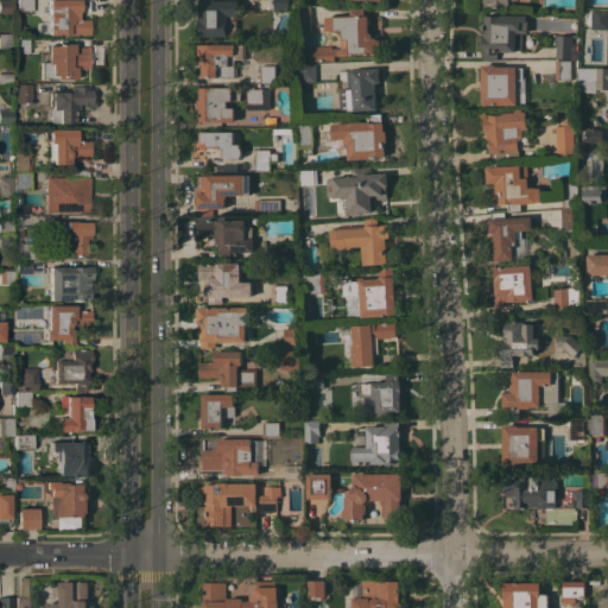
[(0,0),(10,0),(11,14),(0,14),(0,0)]
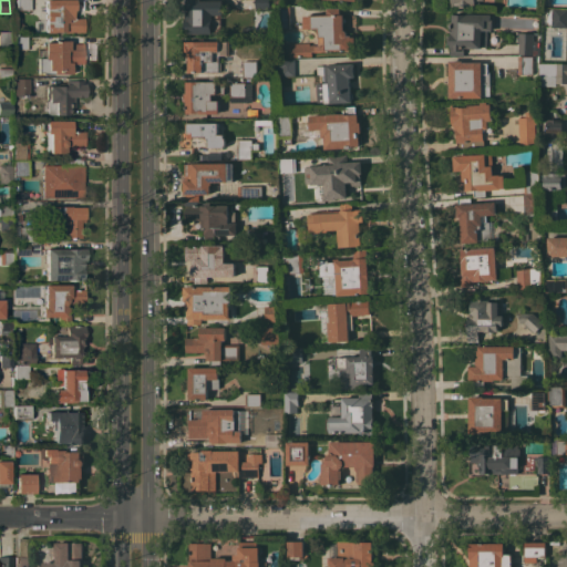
[(30,0),(30,10),(16,9),(16,0),(30,0)]
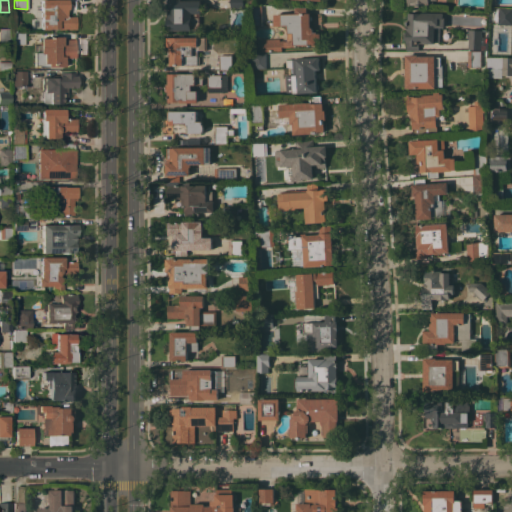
[(57,29),(48,29),(48,30),(41,31),(41,28),(39,27),(39,26),(39,25),(39,23),(40,22),(40,18),(39,18),(39,16),(39,14),(39,12),(40,12),(40,8),(39,7),(39,5),(39,3),(40,2),(40,0),(67,0),(67,11),(65,11),(65,16),(75,16),(75,30),(57,31),(57,29)]
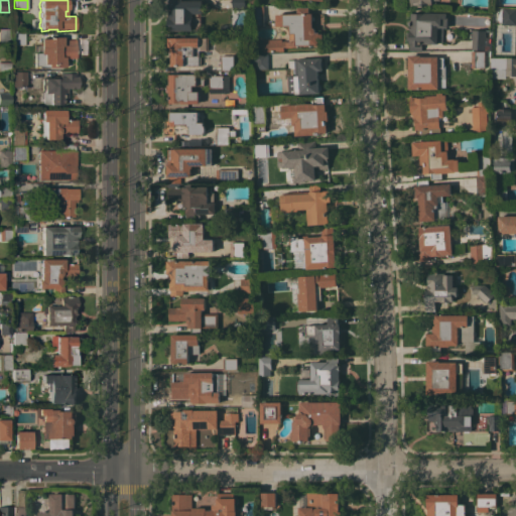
[(192,30),(168,30),(168,16),(170,16),(169,0),(181,0),(181,1),(202,0),(202,13),(194,13),(192,29),(192,30)]
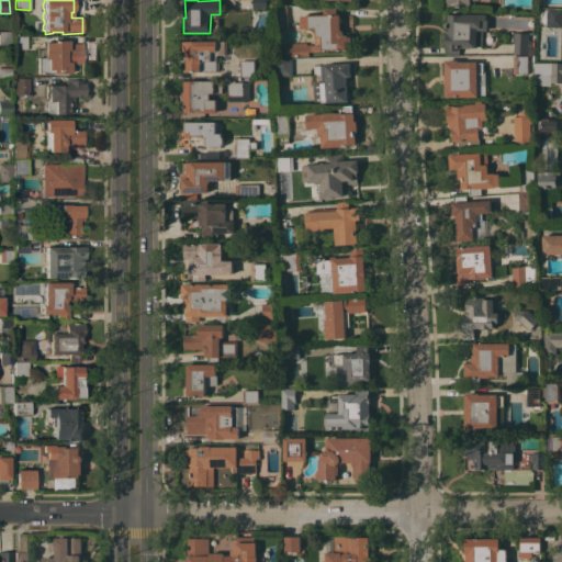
[(267,0),(267,9),(253,9),(253,0),(267,0)]
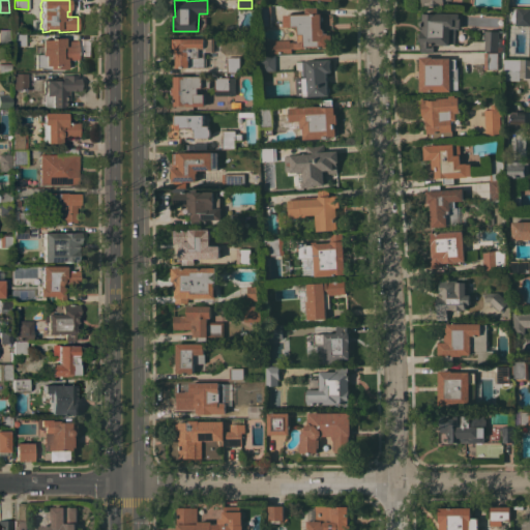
[(258,27),(258,6),(270,5),(271,26),(258,27)]
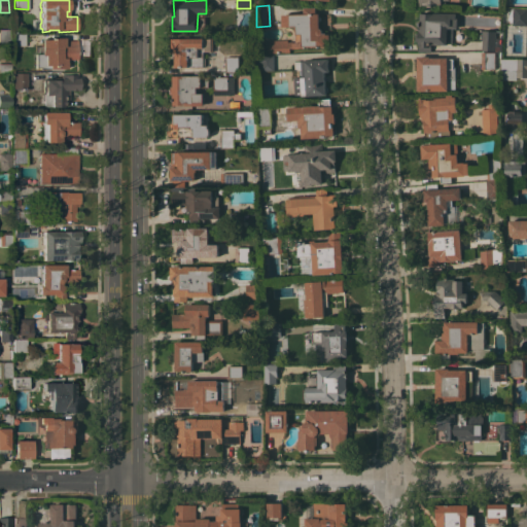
[(282,15),(289,14),(289,13),(303,13),(303,6),(319,6),(320,14),(319,14),(319,16),(320,16),(320,21),(319,21),(319,29),(321,30),(322,31),(322,33),(325,33),(326,34),(329,34),(329,47),(316,47),(316,46),(304,47),(292,48),(292,47),(290,47),(290,53),(269,54),(269,40),(288,39),(288,41),(295,41),(295,27),(289,27),(289,26),(282,27),(282,15)]
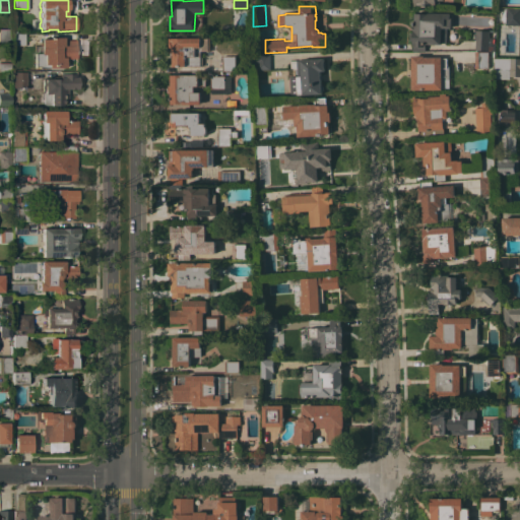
[(519,24),(506,24),(506,19),(499,19),(499,7),(506,7),(519,7),(519,24)]
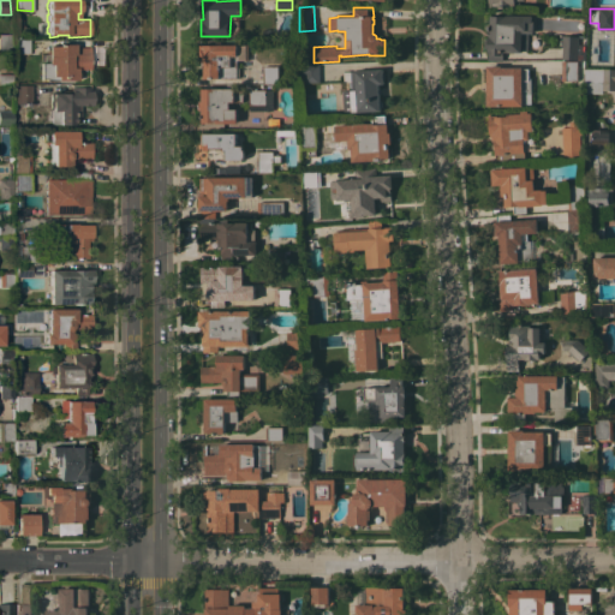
[(503,52),(503,60),(488,60),(488,49),(485,46),(485,41),(489,37),(489,25),(490,25),(490,16),(505,16),(505,15),(532,16),(532,21),(535,21),(533,33),(529,33),(527,51),(521,51),(521,52),(503,52)]
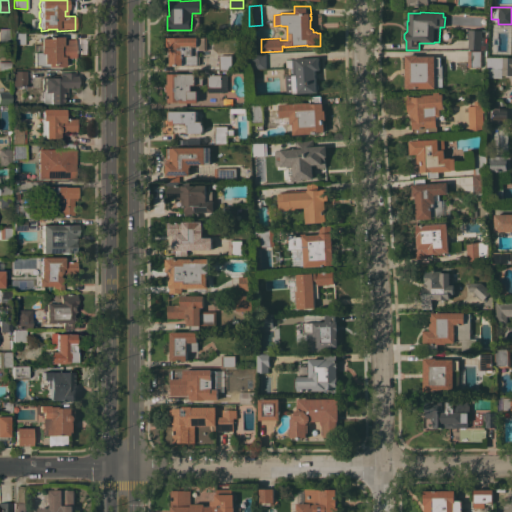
[(0,28),(10,28),(10,42),(0,42),(0,28)]
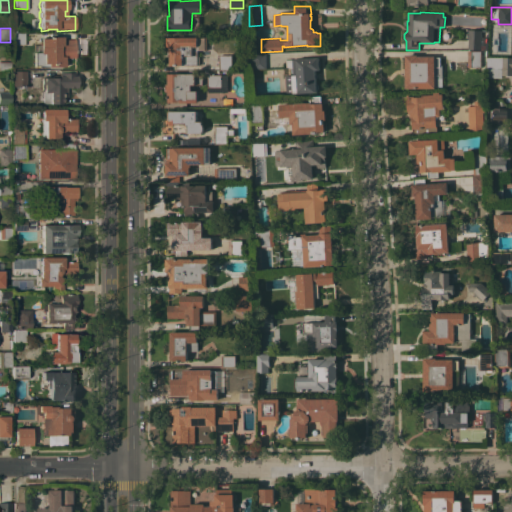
[(469,29),(483,30),(482,49),(468,49),(469,29)]
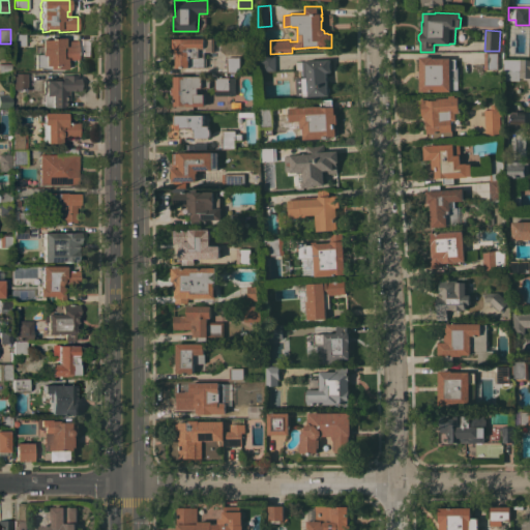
[(25,47),(11,48),(11,34),(24,34),(25,47)]
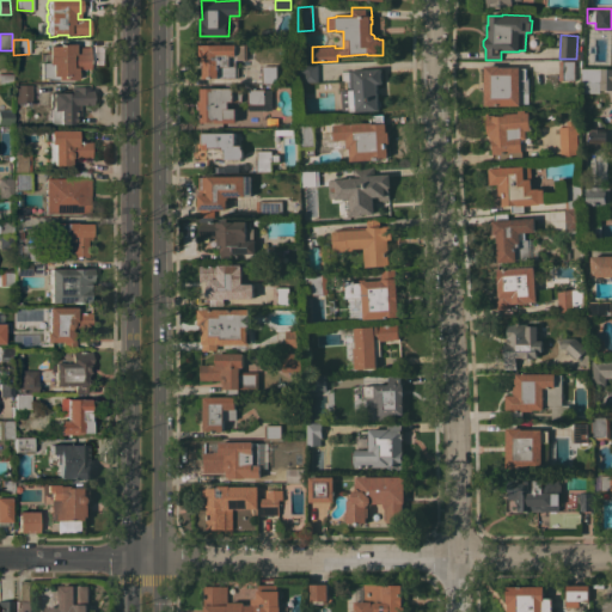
[(219,78),(203,78),(203,55),(200,55),(200,44),(214,44),(214,42),(220,41),(221,44),(244,44),(244,46),(248,46),(246,59),(244,59),(244,60),(237,60),(237,62),(236,62),(236,78),(219,78)]
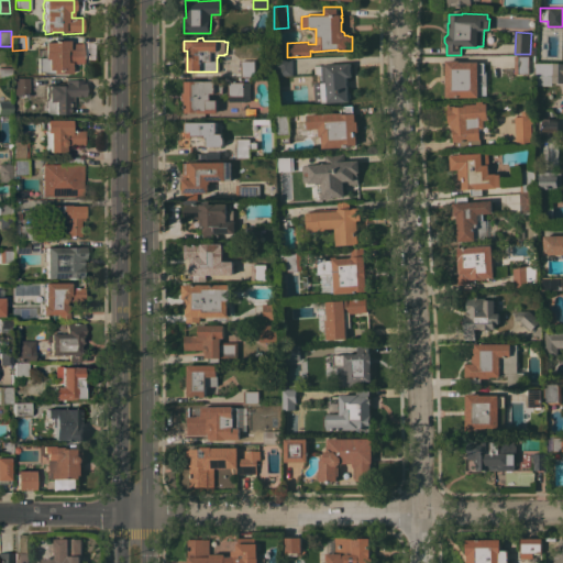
[(53,43),(53,41),(68,41),(68,44),(83,44),(83,64),(69,64),(70,74),(52,74),(42,74),(42,73),(37,73),(37,58),(37,50),(44,50),(44,43),(53,43)]
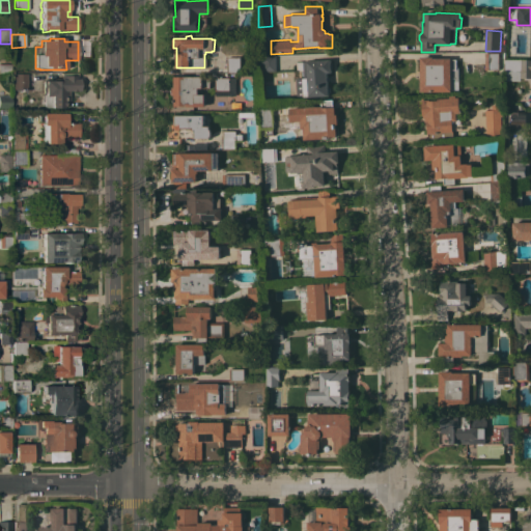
[(505,58),(530,58),(530,78),(520,78),(520,71),(504,71),(504,68),(504,67),(498,67),(498,70),(484,70),(484,53),(498,53),(498,52),(505,52),(505,55),(505,58)]
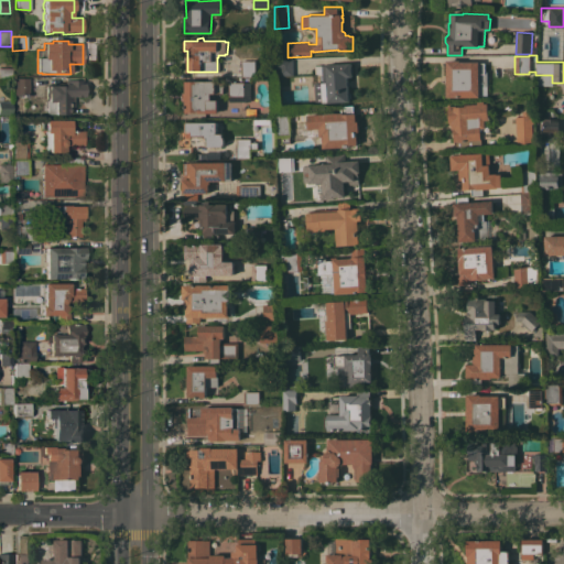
[(243,76),(241,76),(241,60),(242,60),(242,56),(255,56),(255,61),(256,61),(256,76),(249,76),(243,76)]
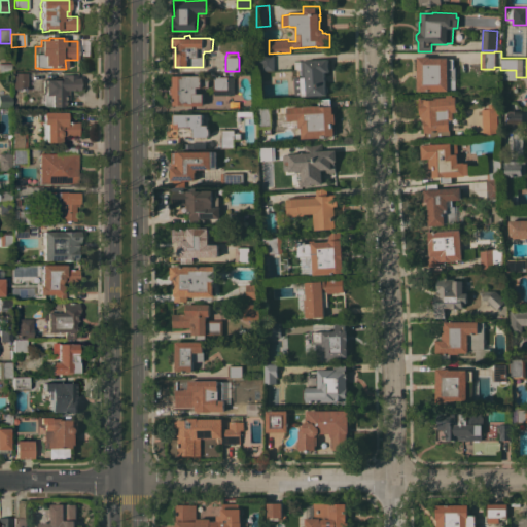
[(274,70),(261,70),(261,64),(259,64),(258,56),(273,55),(274,70)]
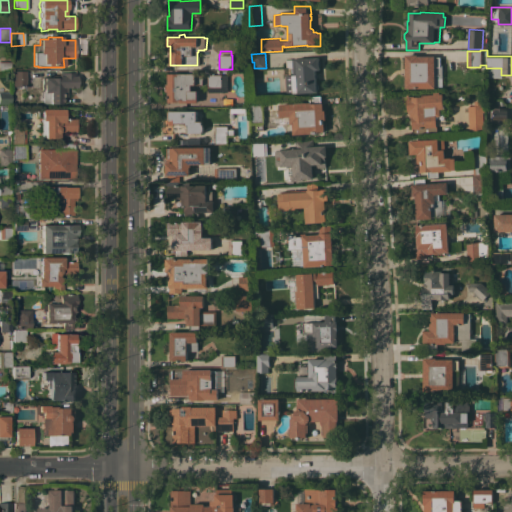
[(405,74),(404,74),(404,67),(405,67),(405,54),(418,54),(418,56),(435,55),(435,57),(440,56),(440,65),(442,65),(441,77),(435,77),(434,87),(406,88),(405,74)]
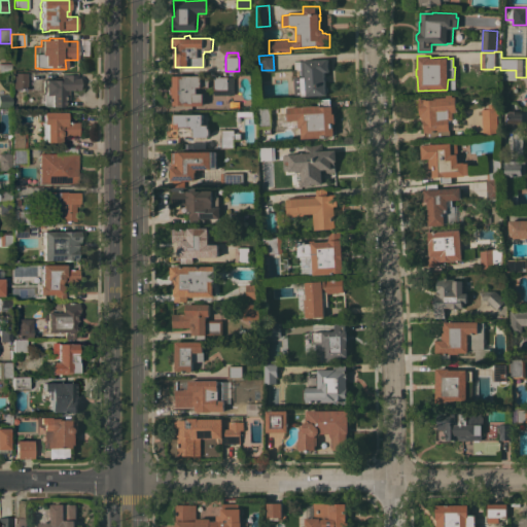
[(293,77),(300,77),(300,70),(297,70),(297,68),(294,69),(294,61),(304,61),(304,60),(328,59),(328,71),(324,72),(324,75),(326,75),(326,79),(325,79),(325,86),(327,86),(327,91),(325,92),(325,95),(294,96),(293,77)]
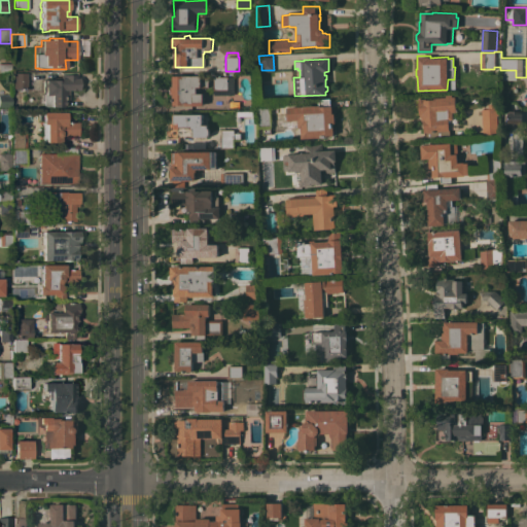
[(0,75),(0,64),(3,64),(3,60),(8,60),(8,64),(10,64),(10,75),(0,75)]
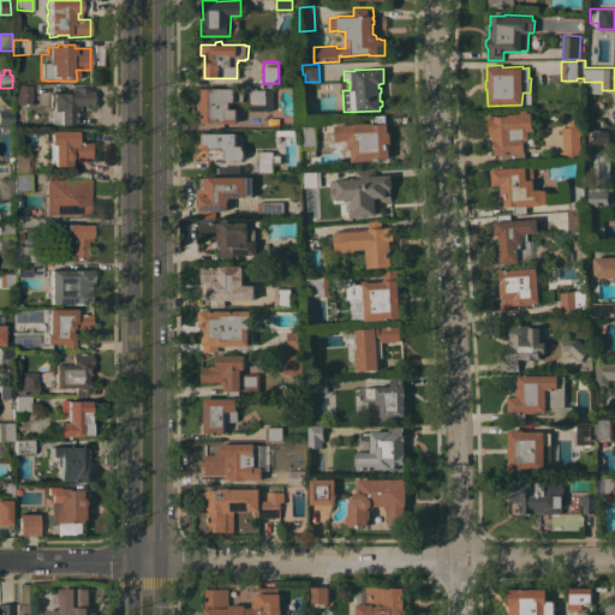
[(89,84),(89,88),(89,90),(90,90),(90,105),(79,105),(79,117),(73,117),(73,123),(73,125),(51,125),(51,108),(52,108),(52,93),(70,93),(70,90),(70,85),(89,84)]
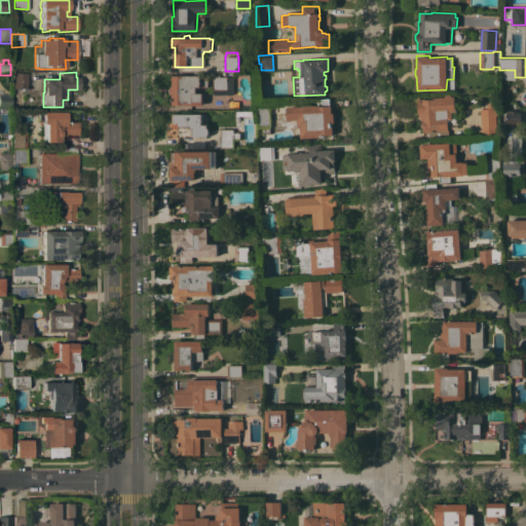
[(27,88),(12,88),(12,73),(27,73),(27,88)]
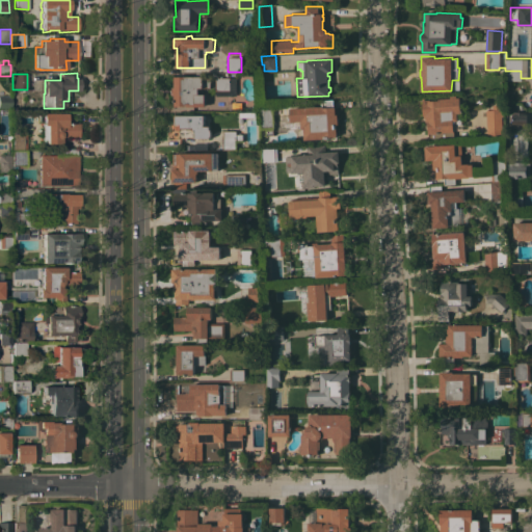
[(175,106),(175,95),(174,95),(174,87),(175,87),(175,76),(203,76),(203,79),(210,79),(210,88),(198,88),(198,94),(205,94),(205,106),(175,106)]
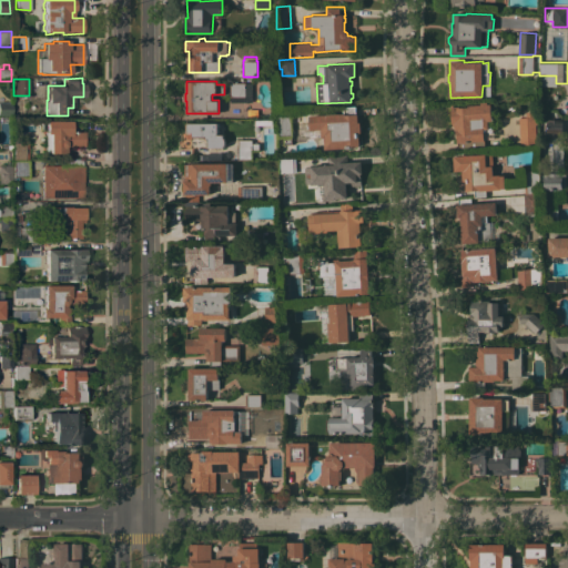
[(230,82),(252,82),(252,95),(245,95),(245,97),(230,97),(230,82)]
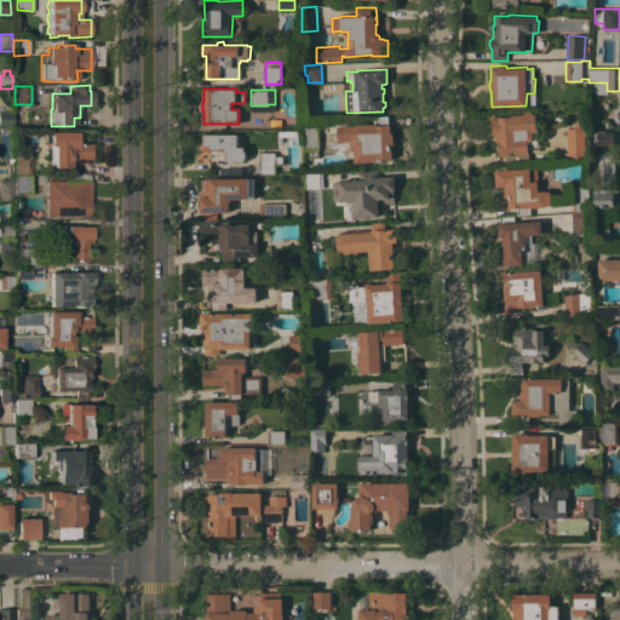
[(538,133),(535,133),(535,139),(538,138),(539,145),(534,147),(534,149),(539,149),(539,151),(528,153),(529,161),(501,164),(499,142),(498,142),(497,133),(494,135),(493,116),(504,115),(504,116),(511,116),(511,115),(526,114),(524,112),(532,110),(533,114),(535,113),(538,133)]
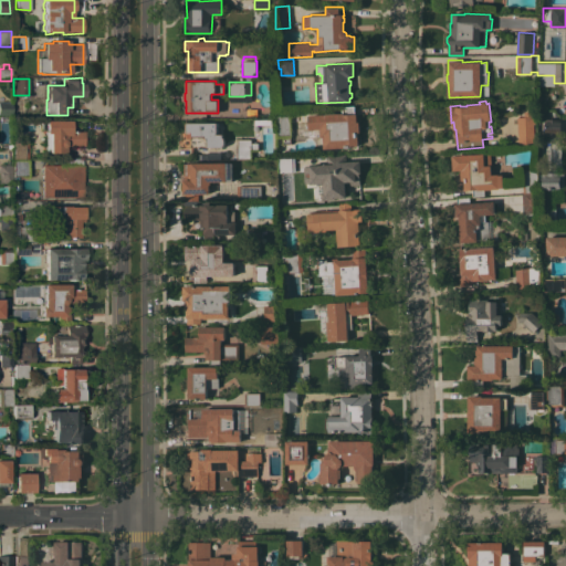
[(0,102),(11,102),(11,115),(0,115),(0,102)]
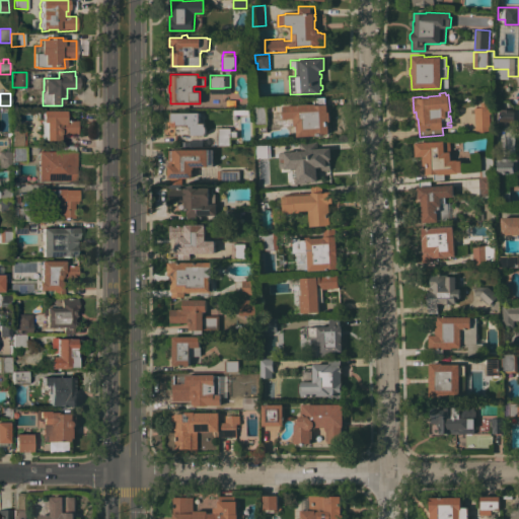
[(289,118),(283,118),(283,105),(313,103),(313,97),(325,97),(325,103),(327,103),(327,112),(329,112),(329,121),(326,121),(326,125),(328,125),(328,132),(317,133),(317,134),(290,135),(289,118)]
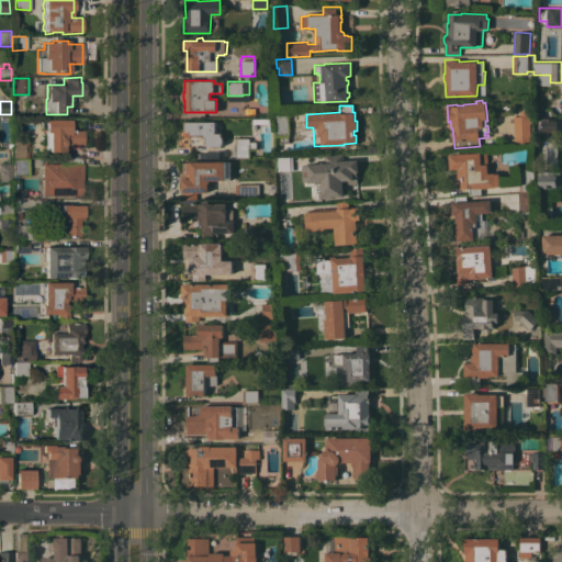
[(514,116),(520,115),(520,111),(530,110),(531,123),(530,123),(530,142),(514,143),(514,136),(514,116)]
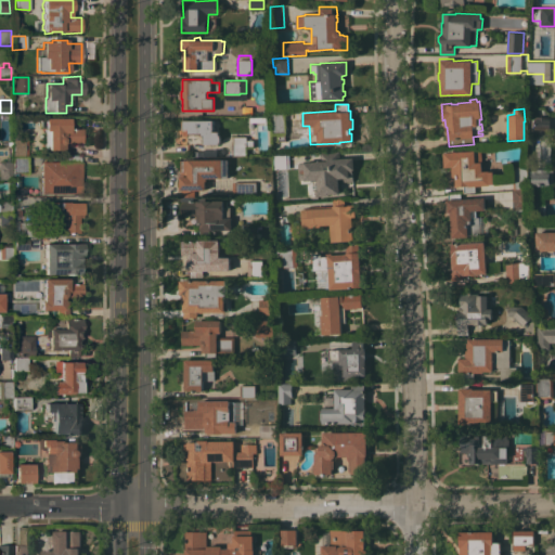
[(285,132),(284,132),(284,141),(278,141),(276,133),(271,133),(270,111),(284,110),(284,111),(285,132)]
